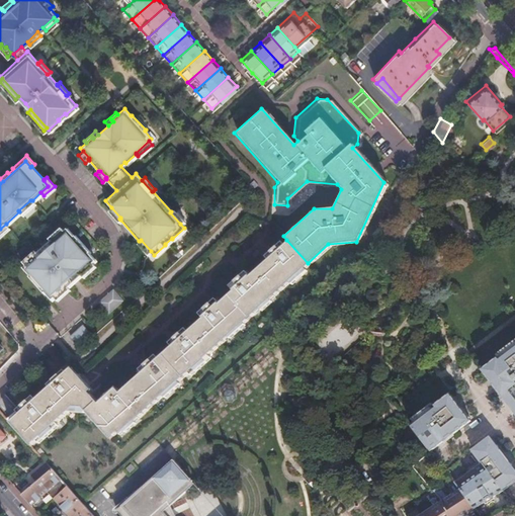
[(34,202),(32,200),(31,200),(30,200),(18,210),(19,211),(21,215),(34,202)]
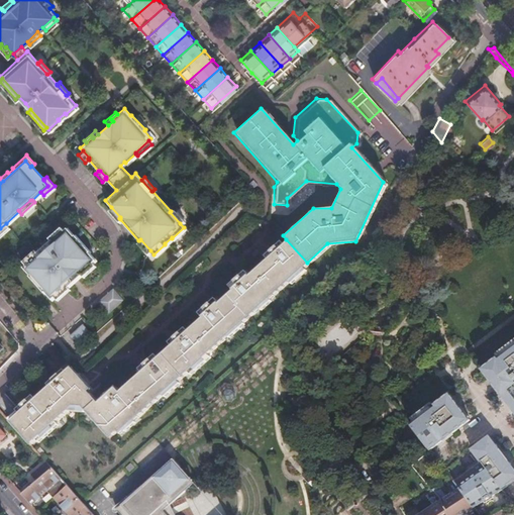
[(120,217),(111,207),(108,209),(118,221),(120,219),(119,218),(120,217)]
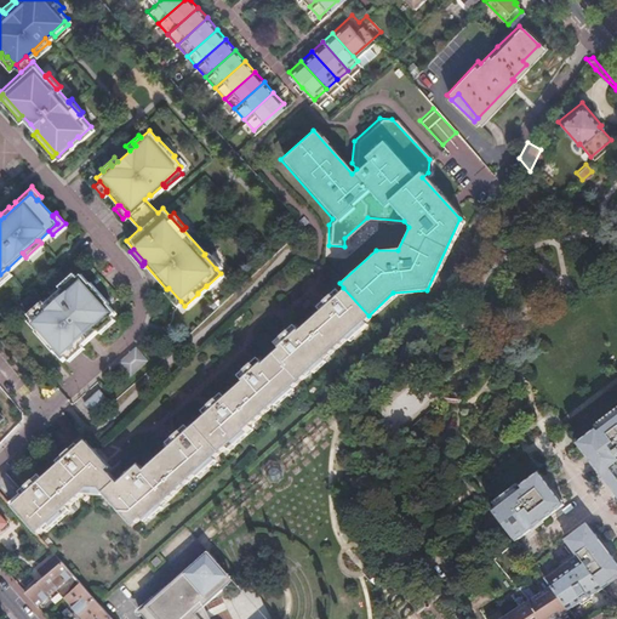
[(204,255),(216,268),(221,265),(207,251),(205,254),(204,255)]
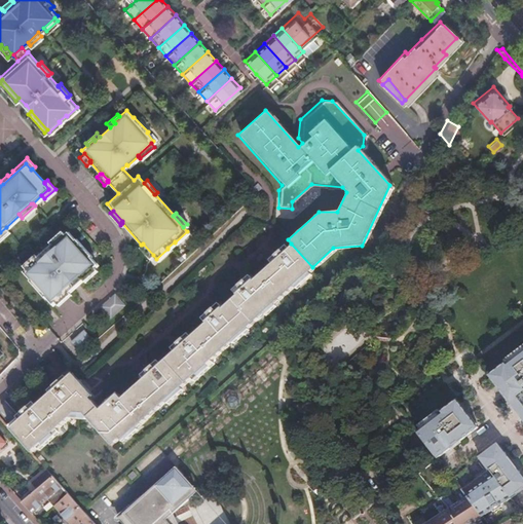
[(0,237),(8,230),(6,227),(0,232),(0,237)]
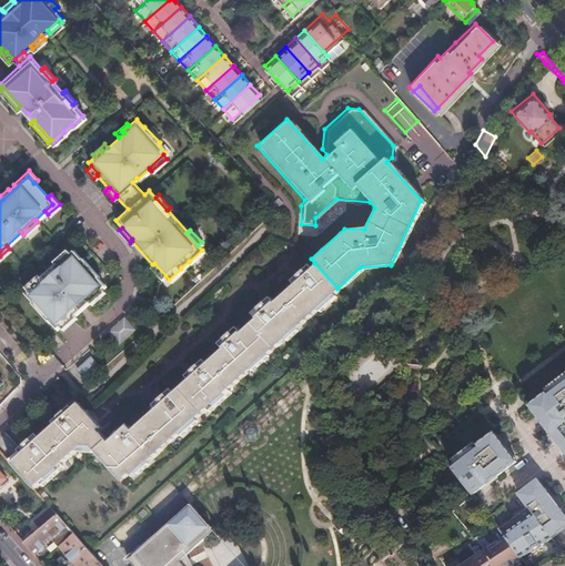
[(51,261),(53,262),(54,262),(56,263),(69,251),(66,248),(51,261)]
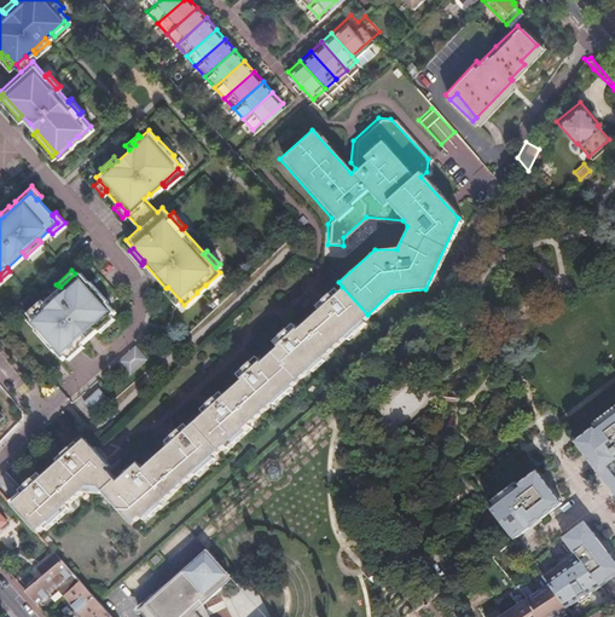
[(61,357),(63,355),(77,341),(79,342),(80,342),(96,328),(96,327),(94,326),(109,313),(112,310),(105,300),(106,299),(87,280),(87,281),(77,271),(75,274),(61,287),(59,286),(58,286),(42,300),(42,301),(44,303),(29,315),(25,318),(34,328),(33,328),(51,349),(52,347),(61,357)]
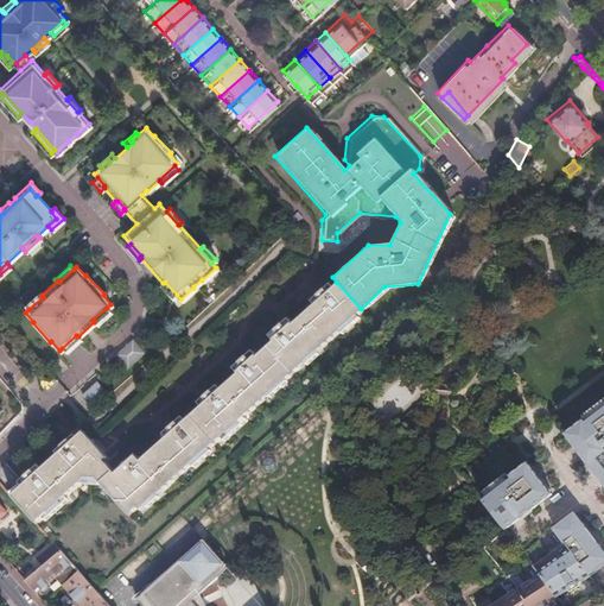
[(444,278),(437,292),(446,305),(452,297),(452,288),(444,278)]
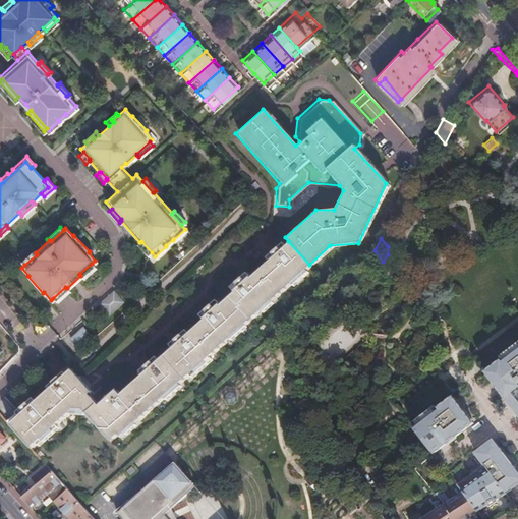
[(23,410),(8,423),(30,448),(41,438),(43,440),(52,430),(50,428),(54,424),(55,425),(73,408),(82,411),(110,442),(136,418),(138,420),(170,393),(169,392),(177,385),(178,386),(189,377),(188,375),(209,357),(210,358),(227,343),(224,341),(242,325),(244,327),(257,316),(254,313),(273,297),(274,299),(295,280),(293,277),(302,269),(303,270),(309,265),(288,241),(277,251),(274,247),(268,252),(271,255),(248,277),(247,275),(242,279),(239,276),(233,282),(236,285),(231,289),(233,291),(219,303),(218,302),(212,307),(209,303),(203,308),(206,312),(202,316),(203,319),(185,335),(181,331),(175,337),(177,341),(155,361),(152,358),(145,364),(148,367),(121,391),(117,386),(112,391),(111,390),(102,398),(103,399),(96,405),(87,395),(91,391),(75,373),(70,367),(59,378),(57,376),(52,380),(54,383),(30,404),(27,401),(21,407),(23,410)]
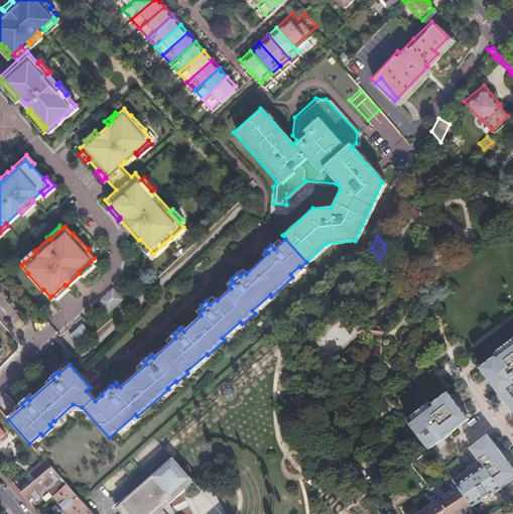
[(139,240),(138,240),(136,242),(147,253),(150,250),(140,239),(139,240)]
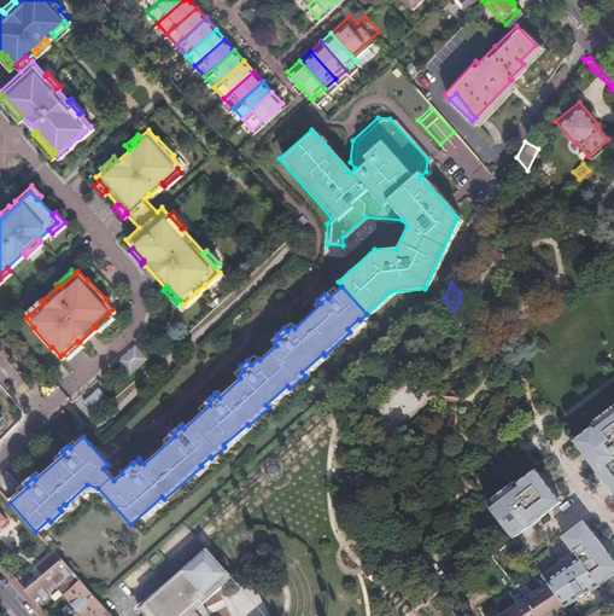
[(25,311),(29,314),(44,302),(42,301),(42,300),(40,297),(25,311)]
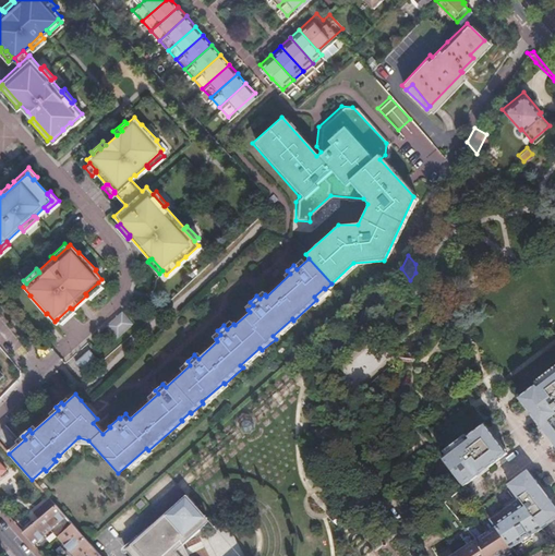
[(86,294),(86,295),(88,298),(101,286),(98,282),(85,293),(86,294)]
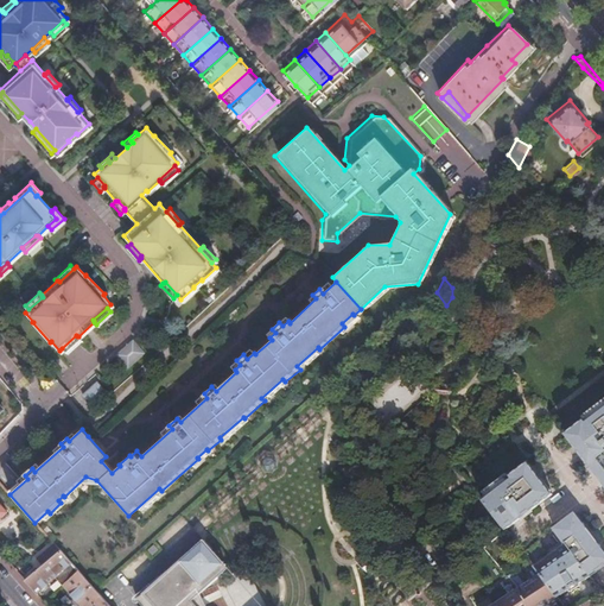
[(76,335),(62,348),(65,352),(81,339),(78,336),(77,336),(76,335)]
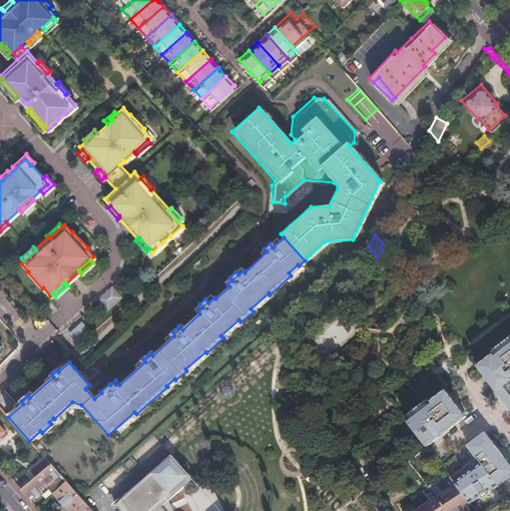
[(107,309),(121,296),(110,284),(96,298),(107,309)]
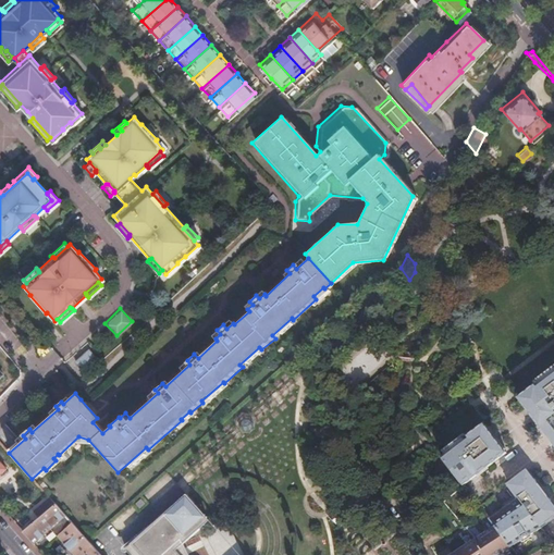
[(357,378),(382,359),(369,342),(344,359),(357,378)]
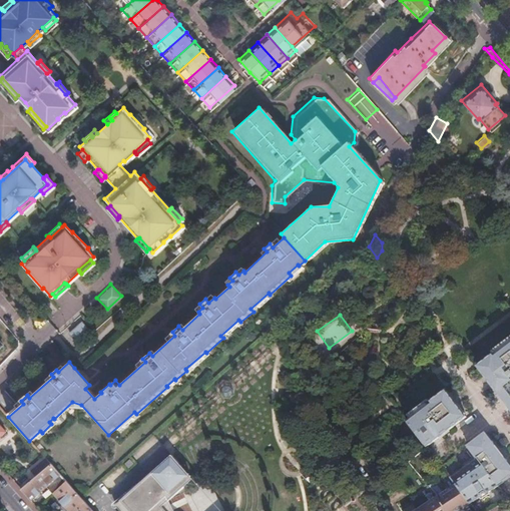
[(80,320),(67,330),(75,339),(87,328),(80,320)]
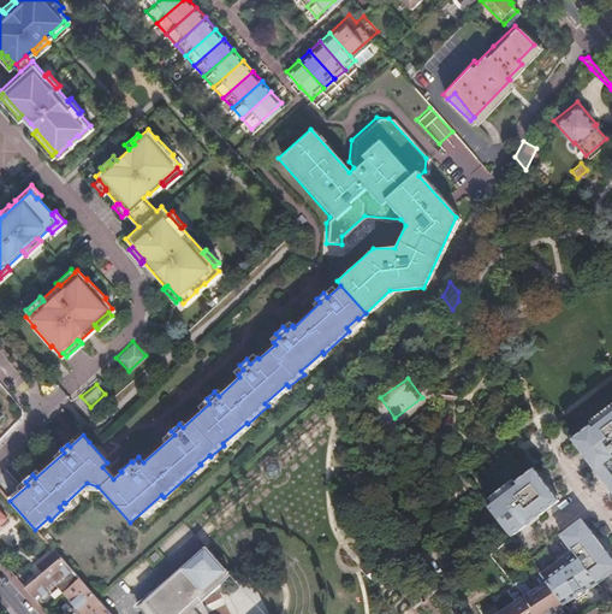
[(611,407),(571,438),(611,493),(611,407)]
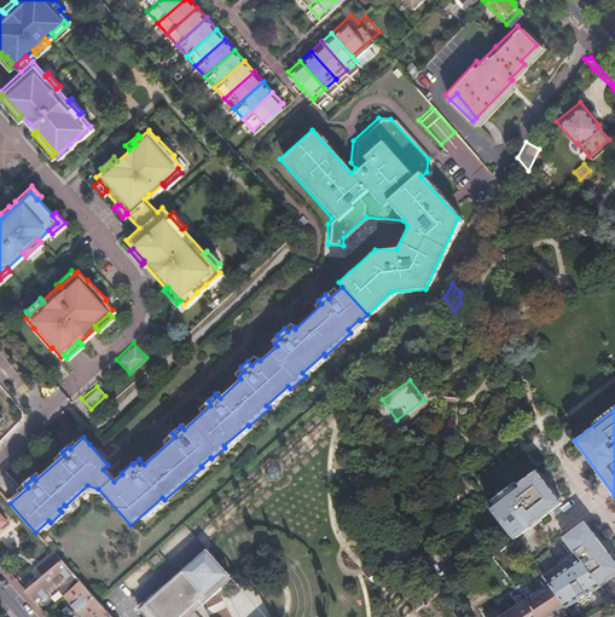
[(487,507),(511,537),(560,501),(535,470),(487,507)]
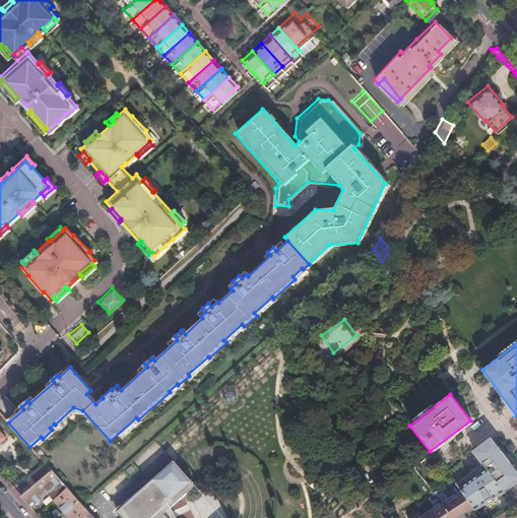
[(481,464),(454,482),(459,489),(474,509),(516,479),(516,472),(490,438),(470,451),(481,464)]
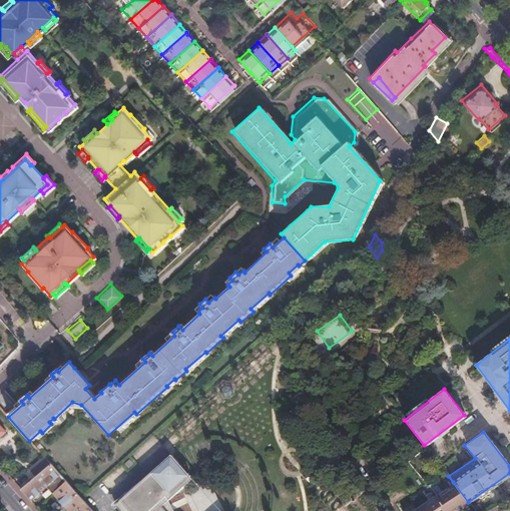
[(48,463),(40,453),(23,468),(32,477),(48,463)]
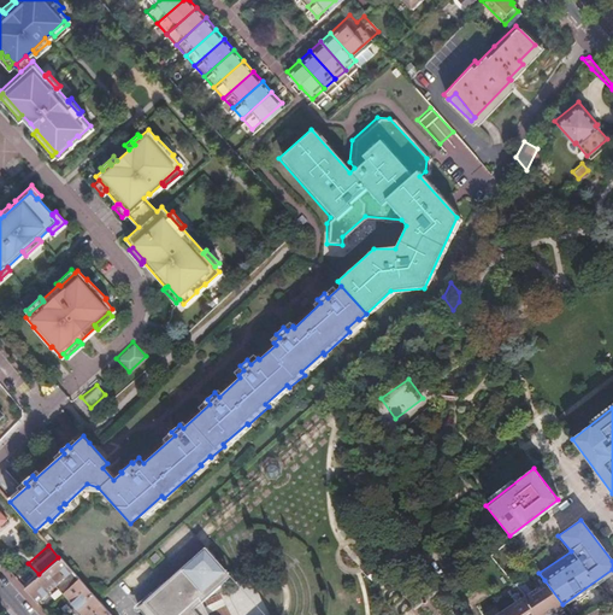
[(207,614),(198,597),(217,580),(208,564),(205,561),(211,555),(207,550),(200,556),(196,552),(165,579),(168,581),(146,599),(145,598),(135,607),(142,614),(207,614)]
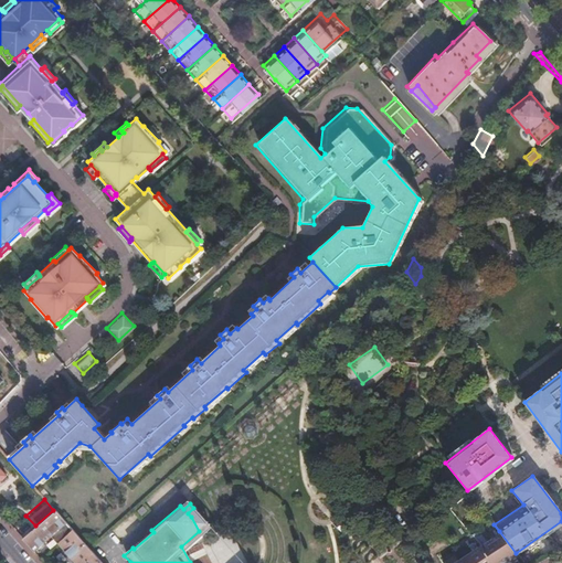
[(208,522),(193,508),(188,513),(191,517),(199,531),(208,522)]
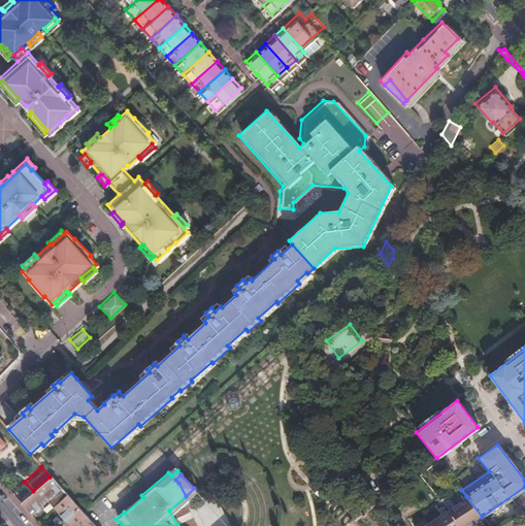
[(20,502),(18,504),(27,516),(46,499),(70,525),(93,525),(79,510),(50,477),(33,491),(20,502)]
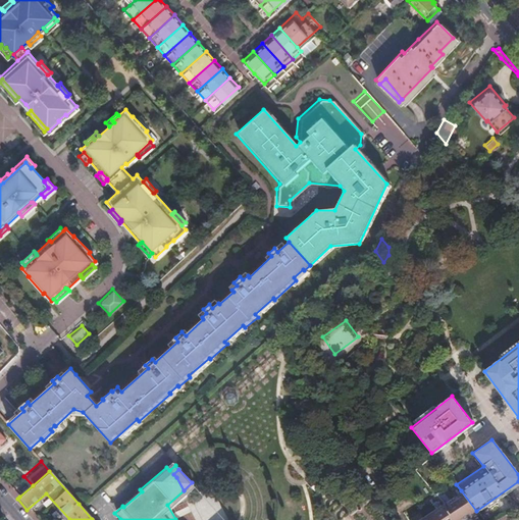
[(460,519),(476,511),(461,490),(448,500),(438,486),(433,490),(442,503),(422,517),(417,511),(406,518),(407,519),(460,519)]
